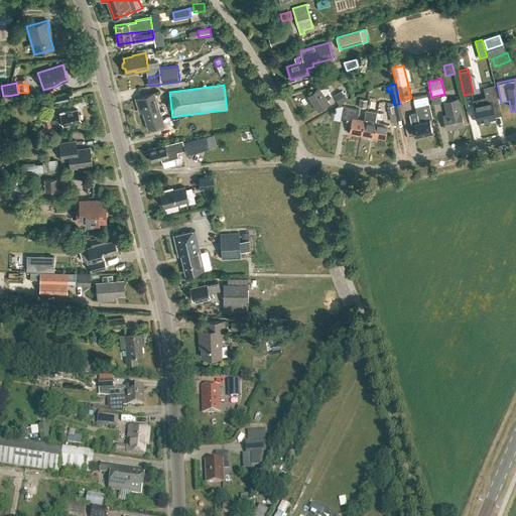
[(476,88),(478,94),(487,91),(485,85),(476,88)]
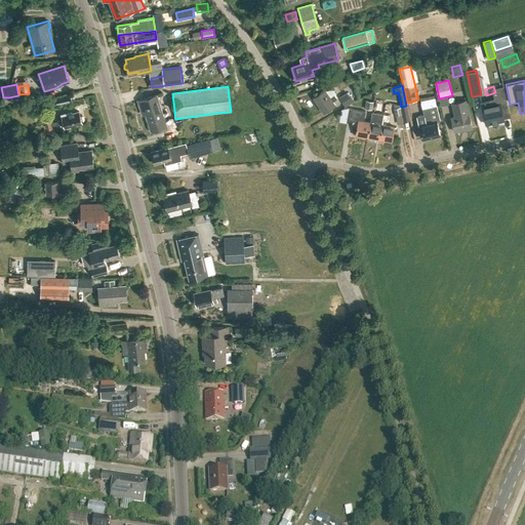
[(330,97),(325,89),(313,97),(323,113),(334,105),(332,102),(336,98),(333,94),(330,97)]
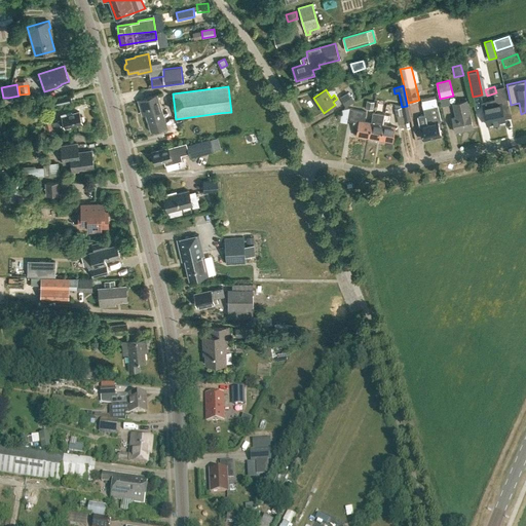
[(134,90),(124,92),(126,102),(136,100),(134,90)]
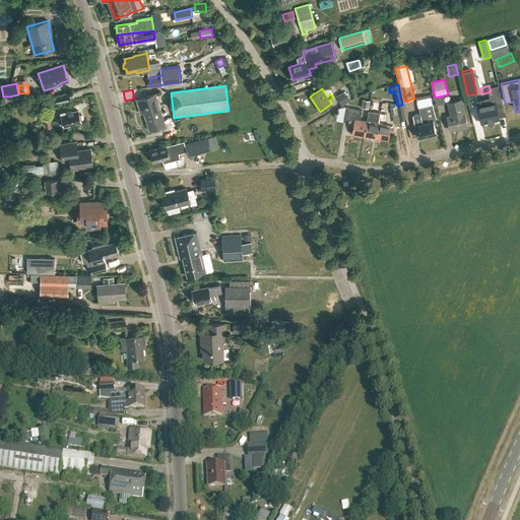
[(350,100),(347,95),(346,96),(343,91),(335,96),(341,106),(350,100)]
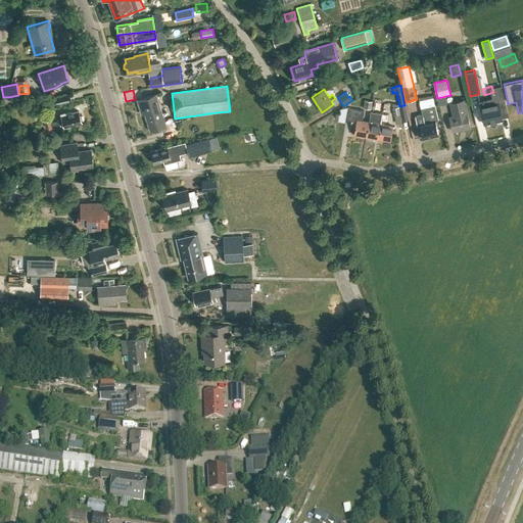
[(55,104),(72,101),(69,94),(53,98),(55,104)]
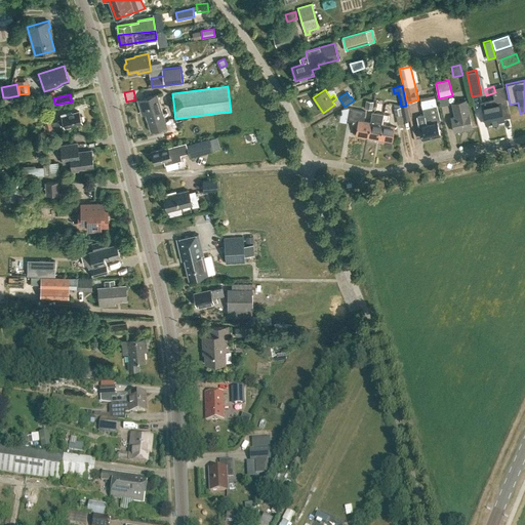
[(166,126),(156,94),(137,101),(140,111),(144,110),(151,131),(166,126)]
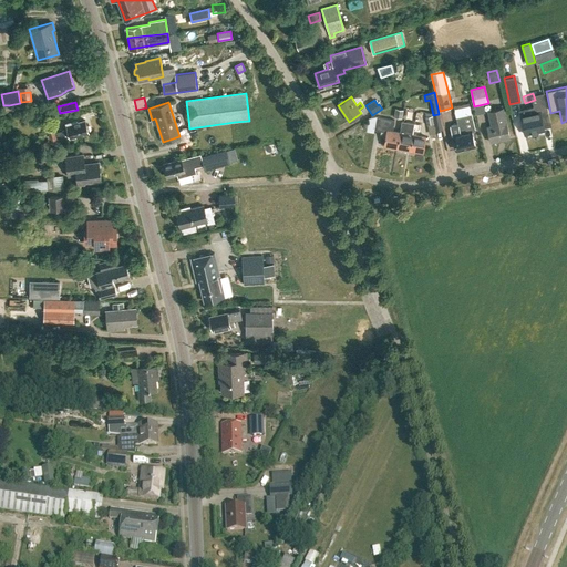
[(459,113),(474,109),(472,102),(456,105),(459,113)]
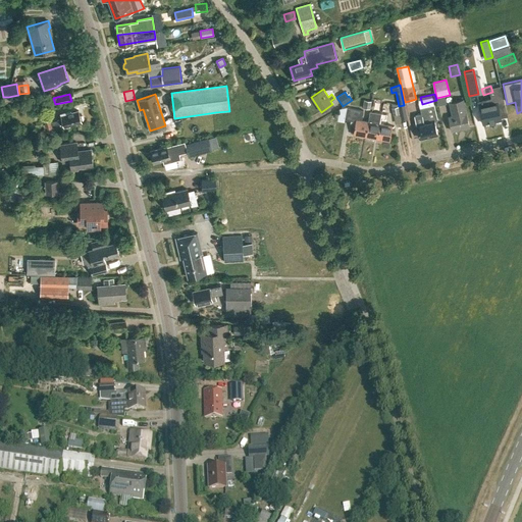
[(451,131),(469,126),(463,99),(449,103),(452,116),(448,117),(451,131)]
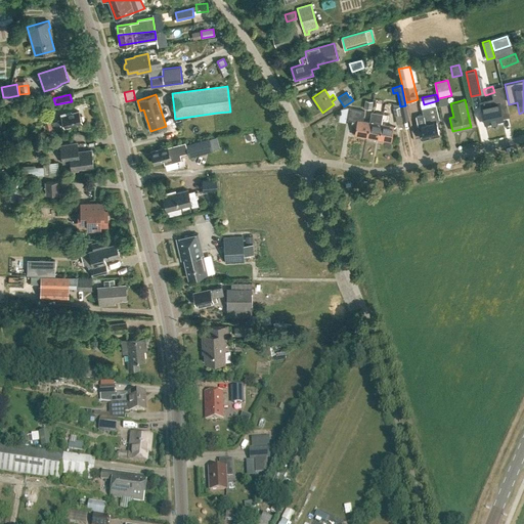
[(427,114),(417,117),(419,125),(418,125),(421,138),(426,137),(428,139),(433,138),(433,135),(439,134),(436,121),(439,121),(435,105),(426,107),(427,114)]
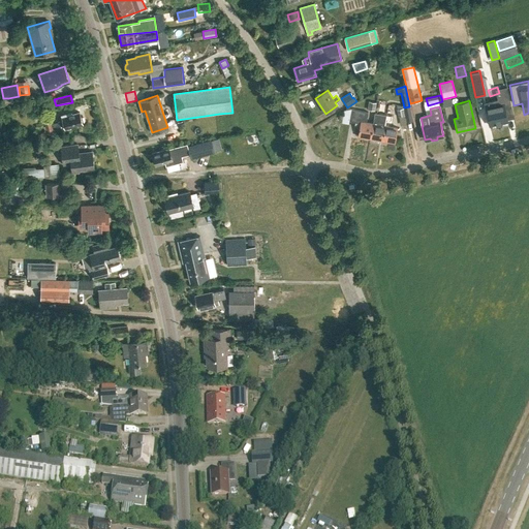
[(490,125),(507,121),(504,107),(486,112),(490,125)]
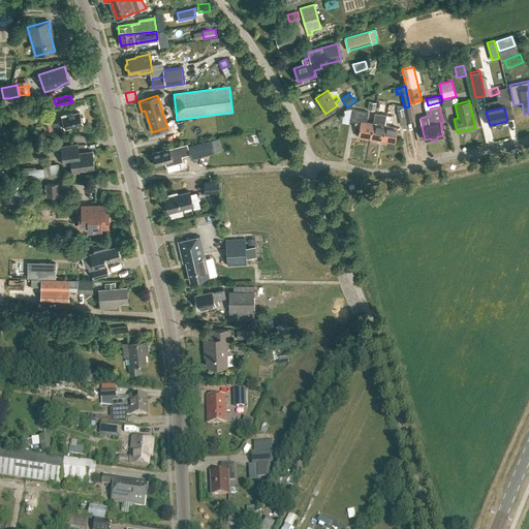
[(370,138),(372,123),(366,122),(368,112),(351,110),(349,121),(360,123),(358,136),(370,138)]
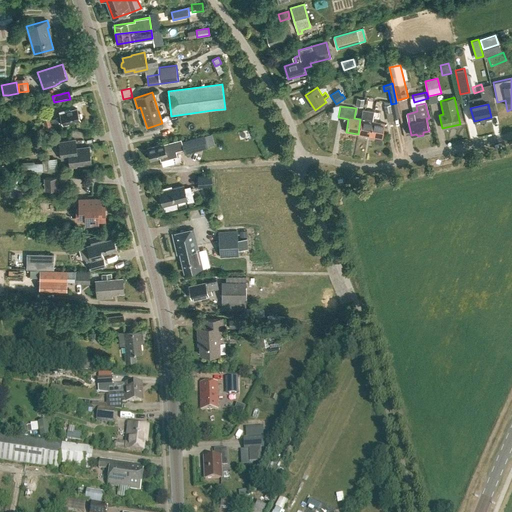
[(78,113),(76,108),(70,110),(69,109),(59,111),(61,117),(50,120),(49,118),(43,119),(45,129),(80,120),(79,118),(81,118),(79,113),(78,113)]
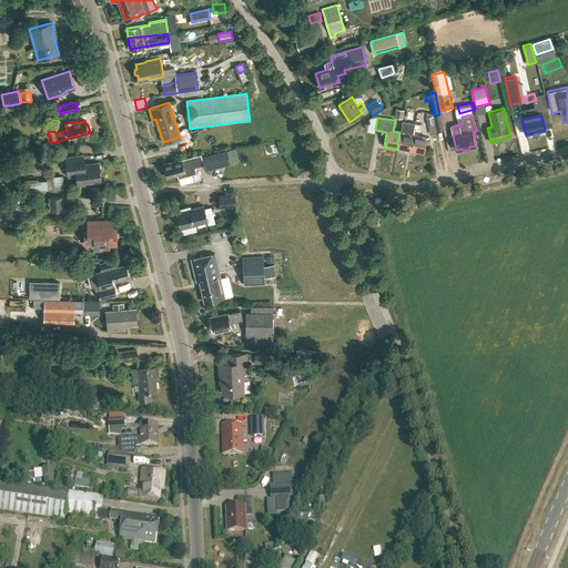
[(399,132),(397,149),(411,151),(413,134),(415,123),(402,121),(399,132)]
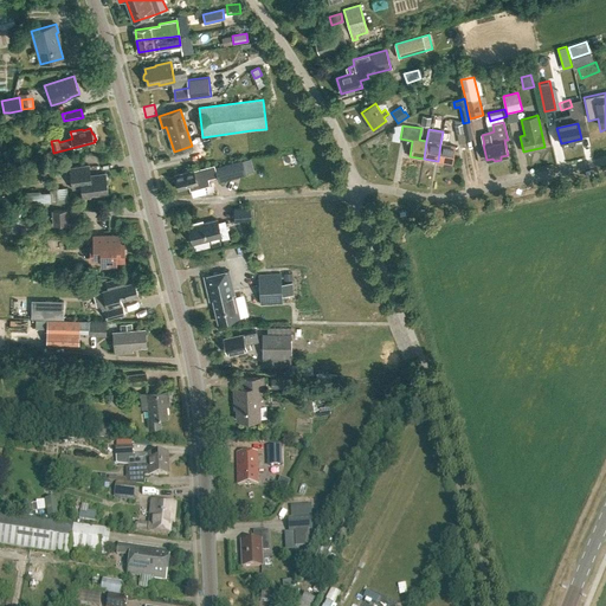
[(440,143),(438,161),(452,163),(455,146),(445,144),(447,133),(443,131),(440,143)]
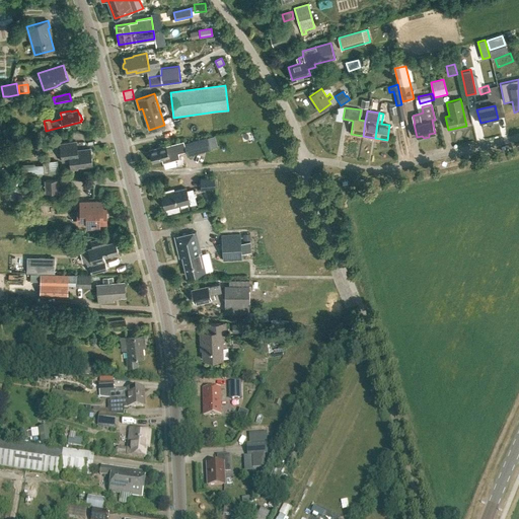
[(188,155),(211,149),(207,137),(184,143),(188,155)]
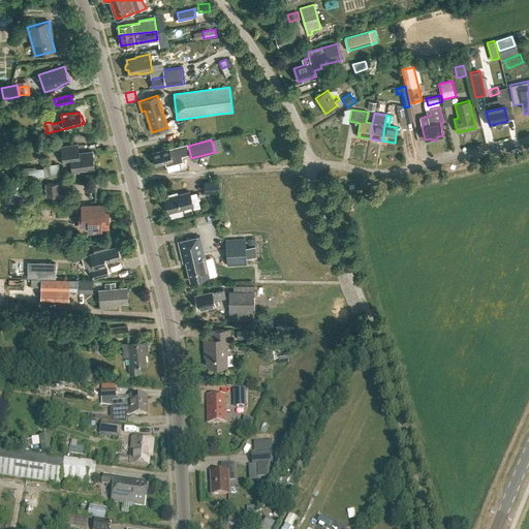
[(79,155),(78,146),(61,148),(63,166),(71,165),(72,175),(79,174),(79,172),(94,168),(92,153),(79,155)]
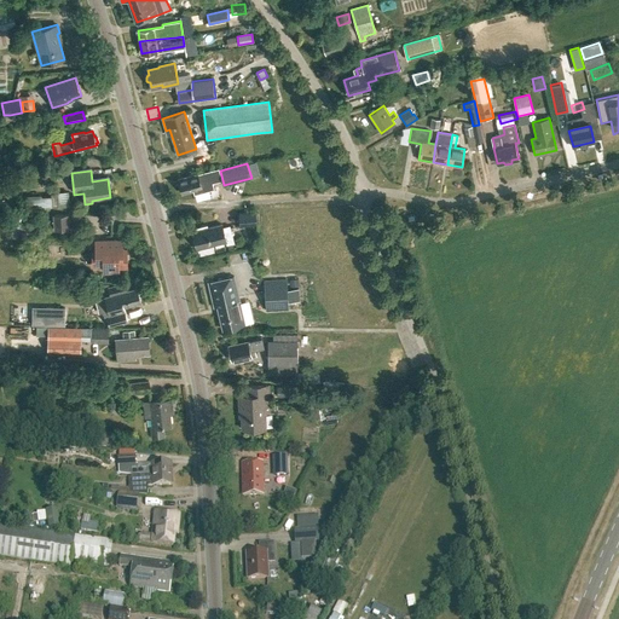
[(195,195),(214,189),(209,171),(179,179),(183,194),(194,190),(195,195)]
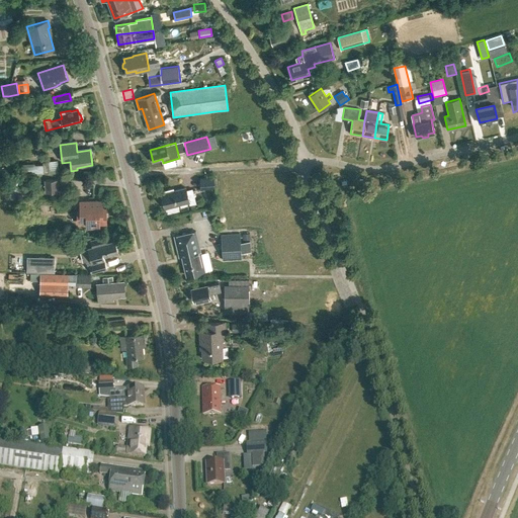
[(58,172),(57,161),(48,161),(49,173),(58,172)]
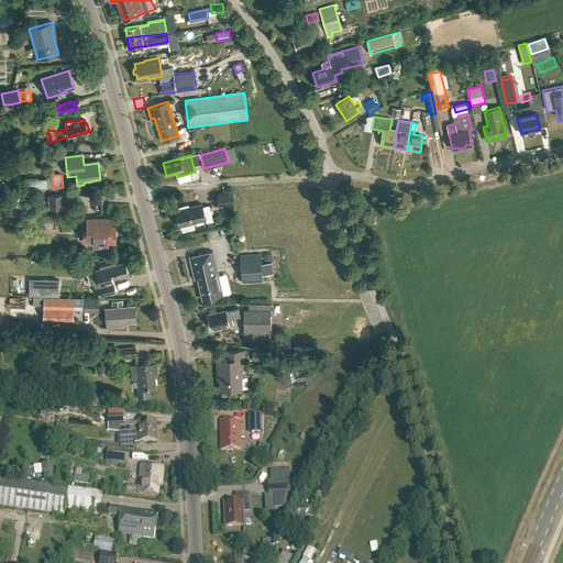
[(25,189),(47,188),(46,178),(25,179),(25,189)]
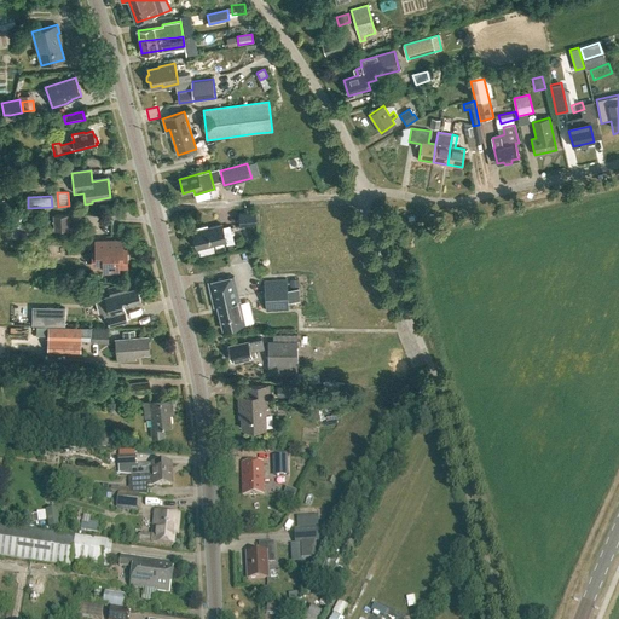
[(256,223),(256,210),(238,212),(239,224),(256,223)]
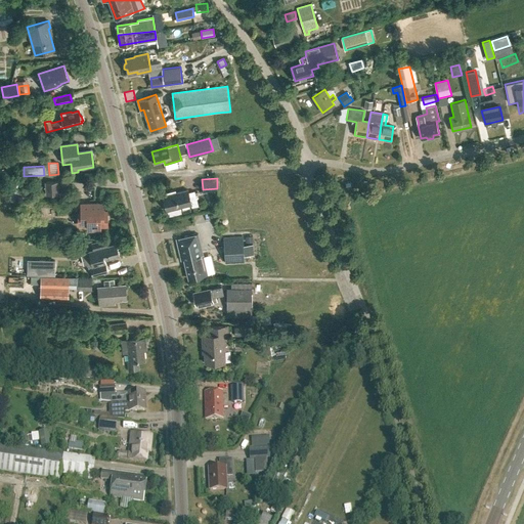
[(46,194),(59,193),(58,181),(46,182),(46,194)]
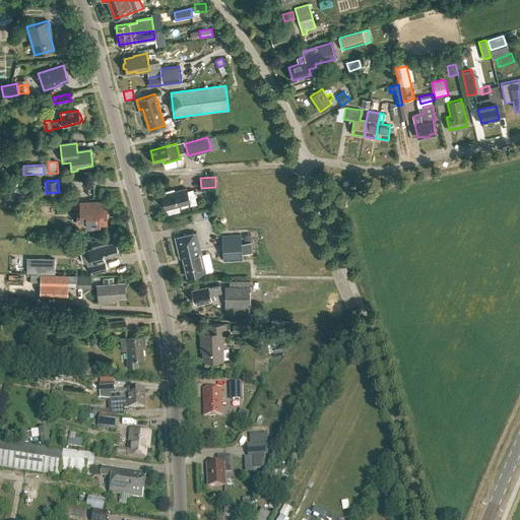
[(187,191),(186,188),(175,191),(174,189),(169,190),(170,193),(161,195),(166,209),(167,209),(168,212),(170,214),(178,211),(179,209),(179,206),(190,203),(191,205),(196,204),(193,190),(187,191)]
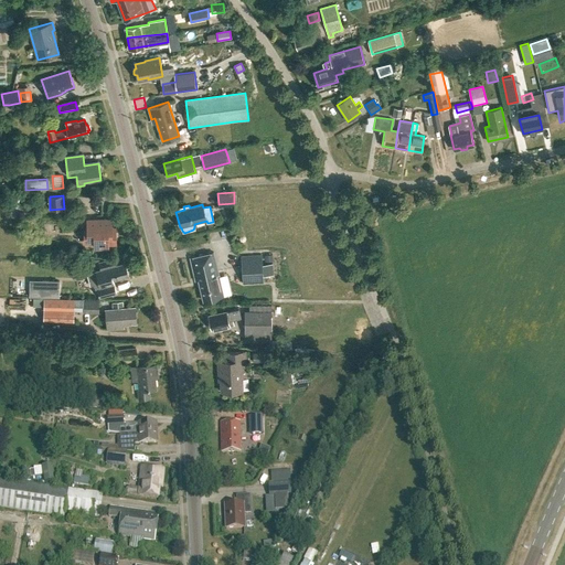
[(112,227),(112,220),(87,220),(88,228),(84,228),(84,246),(94,246),(94,252),(110,252),(110,248),(117,247),(117,241),(115,241),(115,227),(112,227)]
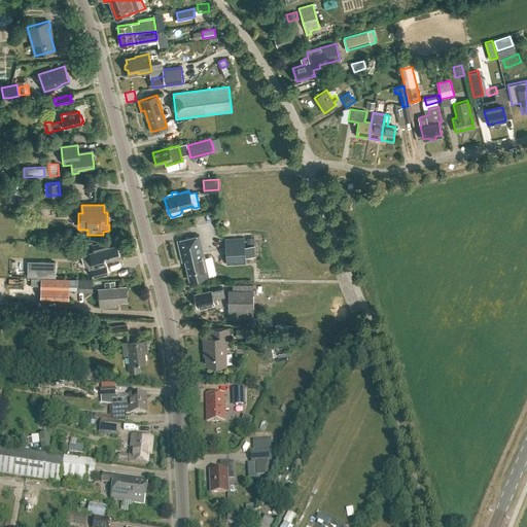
[(208,277),(199,236),(177,241),(182,262),(185,261),(189,281),(208,277)]
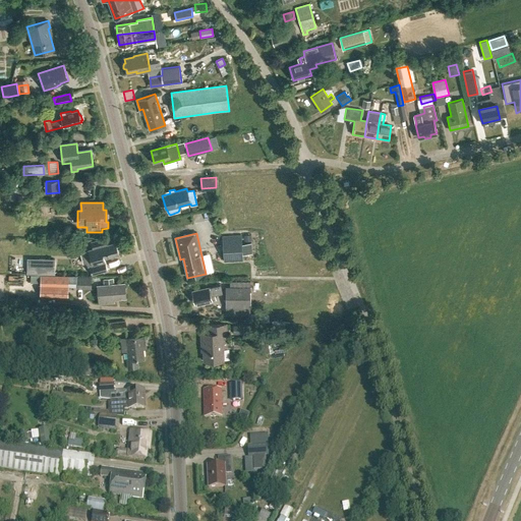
[(250,242),(242,242),(241,235),(223,236),(225,262),(243,261),(242,252),(251,252),(250,242)]
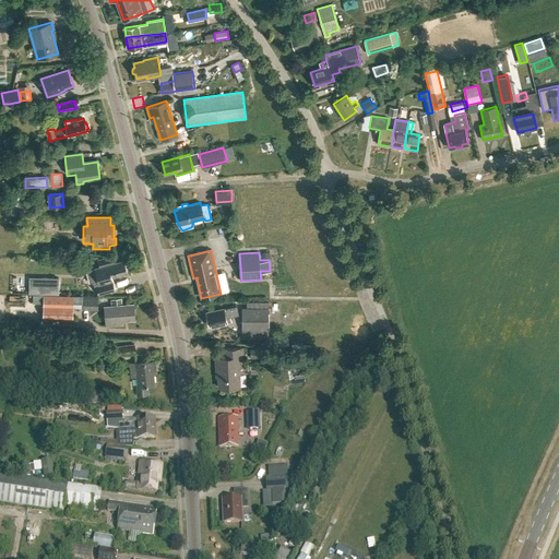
[(97,259),(99,268),(86,271),(90,283),(93,282),(94,285),(96,285),(98,294),(115,289),(111,277),(127,273),(123,261),(114,263),(111,256),(97,259)]
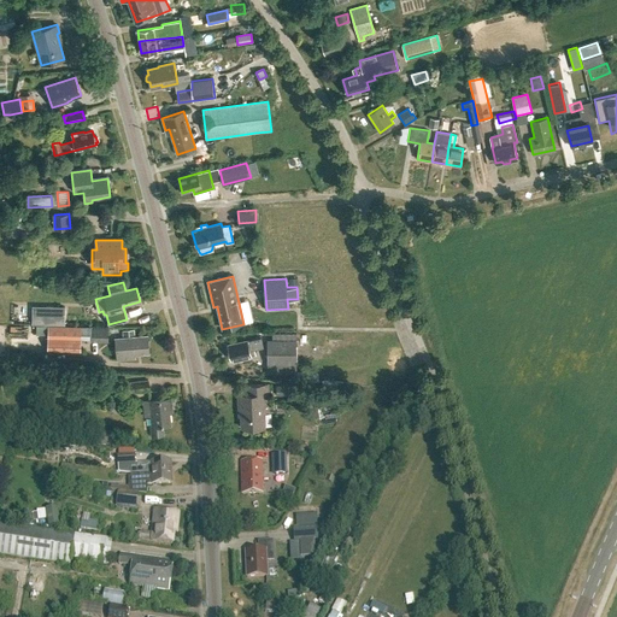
[(242,298),(247,321),(257,319),(252,297),(242,298)]
